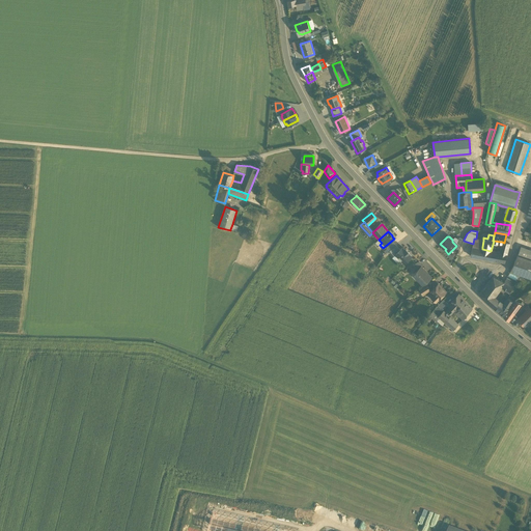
[(454,248),(459,249),(464,241),(464,240),(458,238),(458,240),(456,243),(455,245),(456,246),(454,248)]
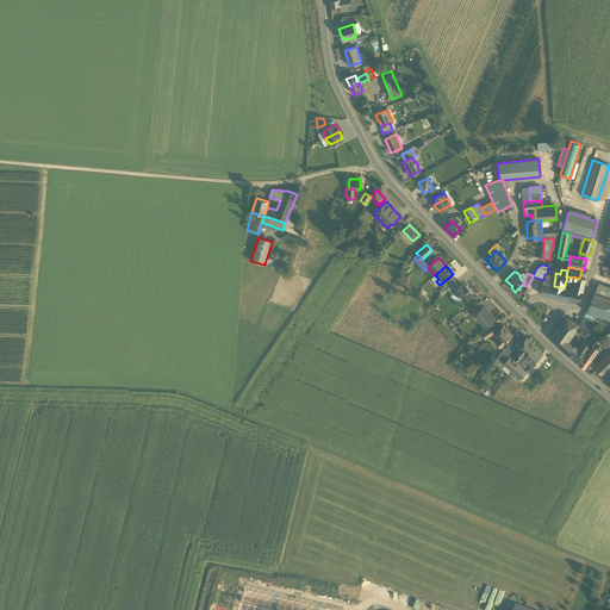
[(555,277),(547,274),(545,274),(543,280),(542,284),(554,286),(554,284),(555,277)]
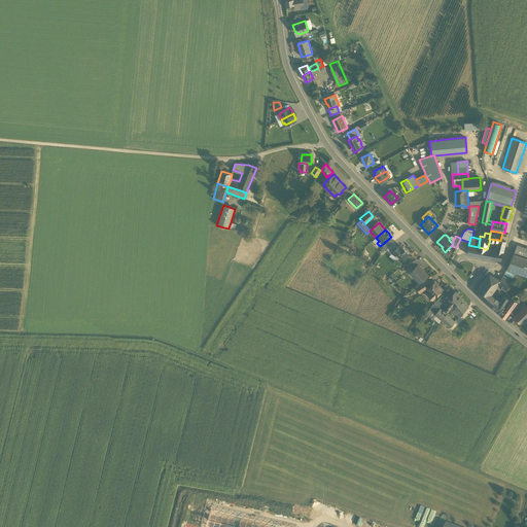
[(386,249),(391,254),(392,253),(392,252),(397,247),(393,243),(388,247),(386,249)]
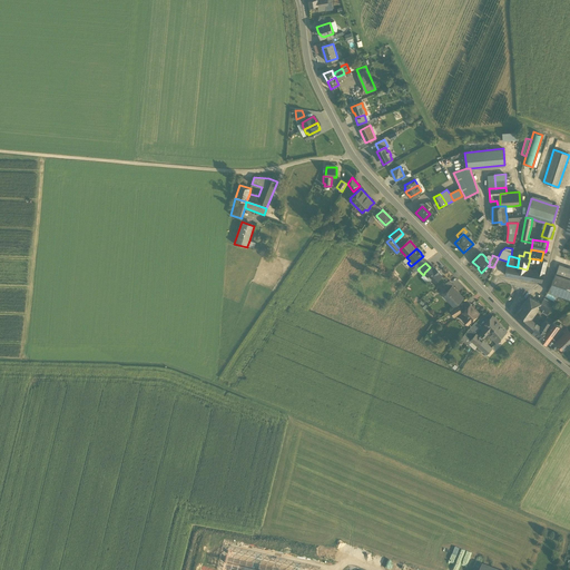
[(430,267),(424,273),(424,274),(434,283),(442,275),(439,272),(436,268),(435,268),(432,265),(430,267)]
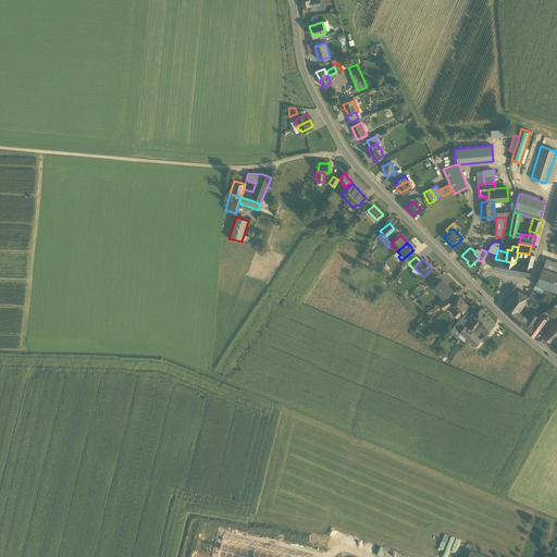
[(493,269),(509,272),(510,262),(506,261),(495,259),(493,269)]
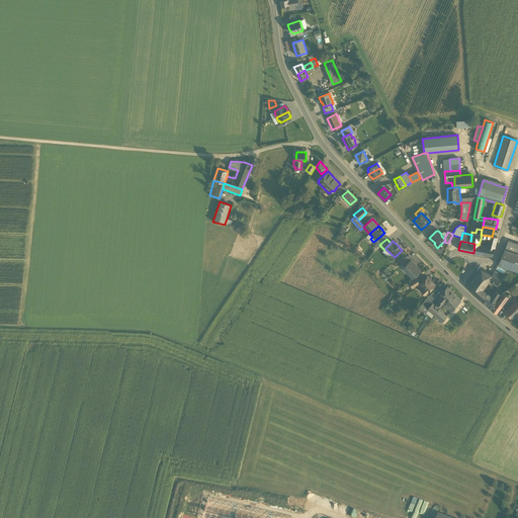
[(505,249),(498,265),(517,271),(517,244),(508,241),(505,249)]
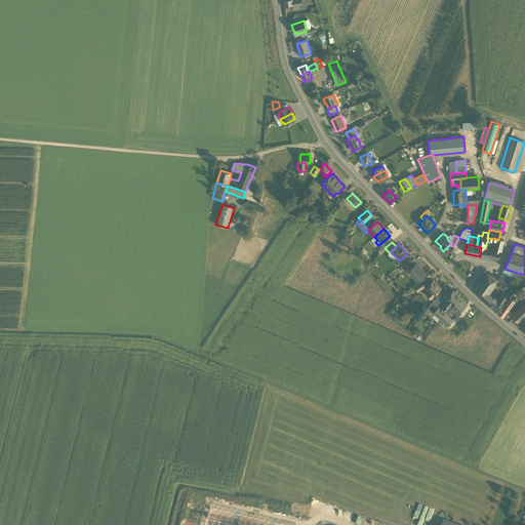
[(494,249),(485,248),(481,247),(480,256),(490,258),(498,259),(500,251),(500,250),(494,249)]
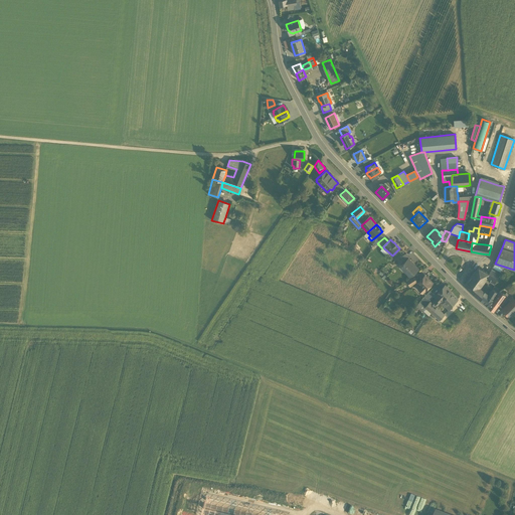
[(400,256),(405,262),(408,259),(410,258),(406,253),(400,256)]
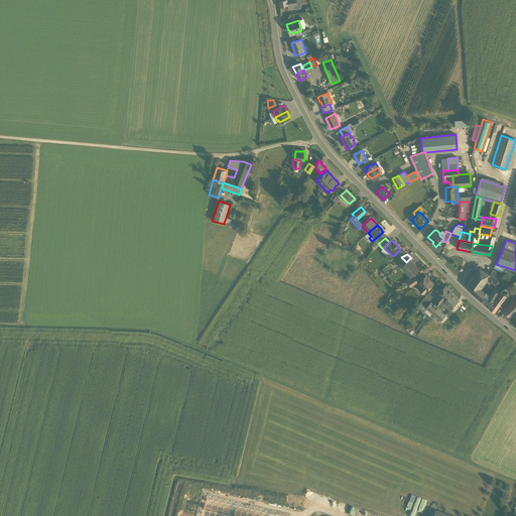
[(405,272),(409,276),(414,271),(415,272),(419,269),(409,259),(406,262),(402,266),(406,271),(405,272)]
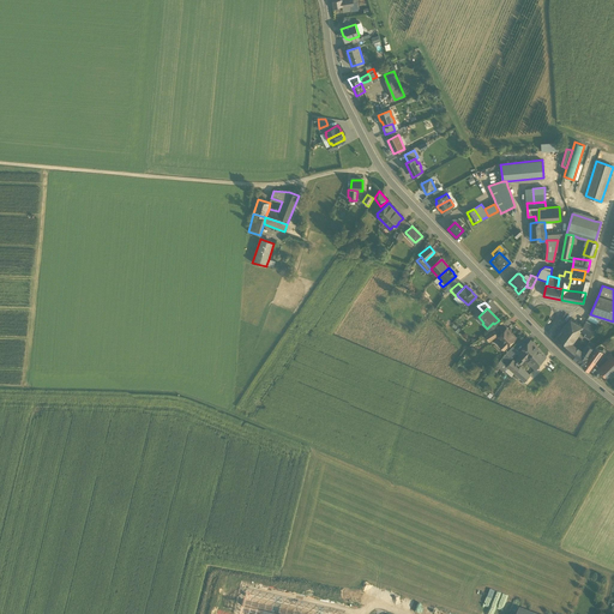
[(579,332),(583,326),(571,319),(554,342),(564,350),(567,354),(575,345),(571,343),(579,332)]
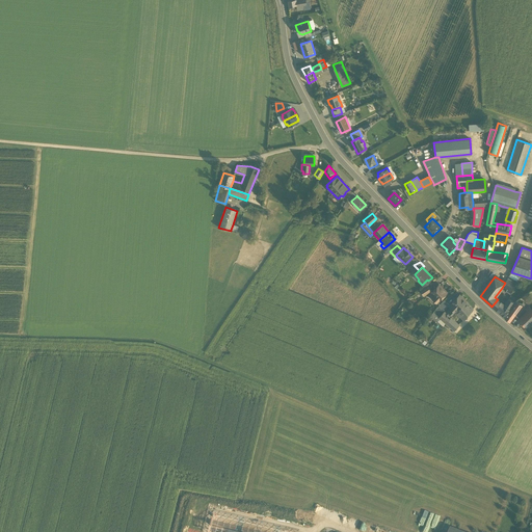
[(507,278),(505,283),(513,288),(515,284),(507,278)]
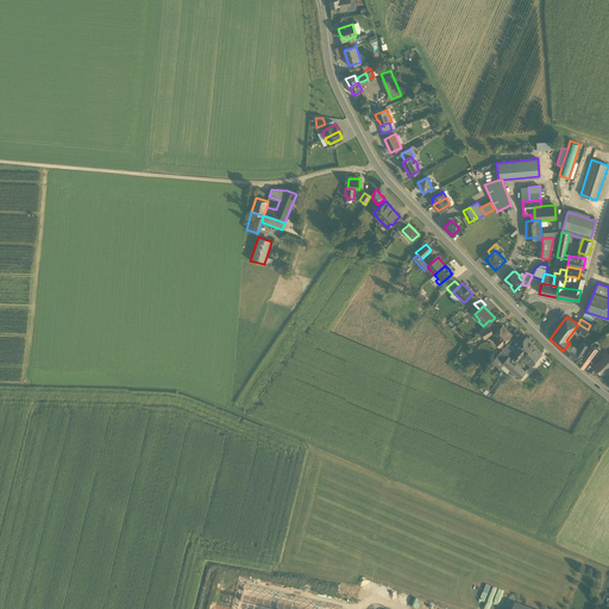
[(575,330),(585,334),(588,330),(578,324),(575,330)]
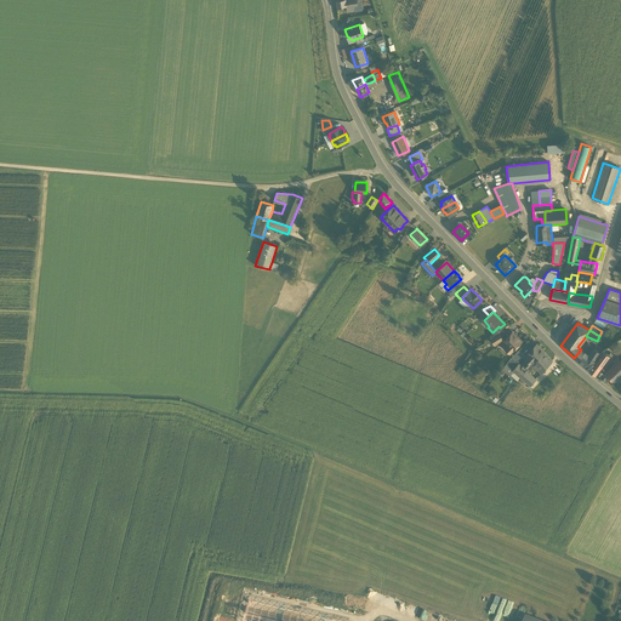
[(505,348),(510,353),(522,341),(513,332),(505,341),(508,346),(505,348)]
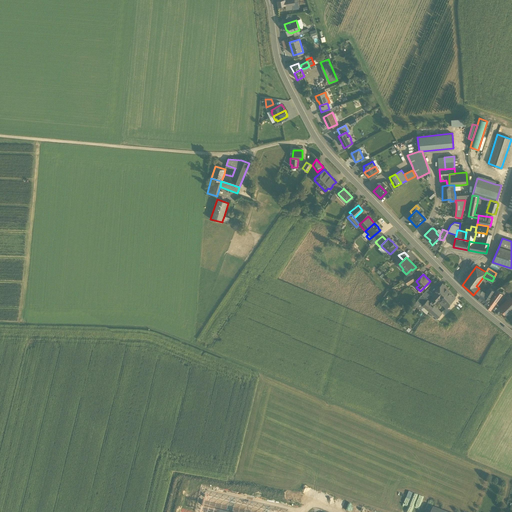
[(404,280),(408,285),(415,280),(412,275),(404,280)]
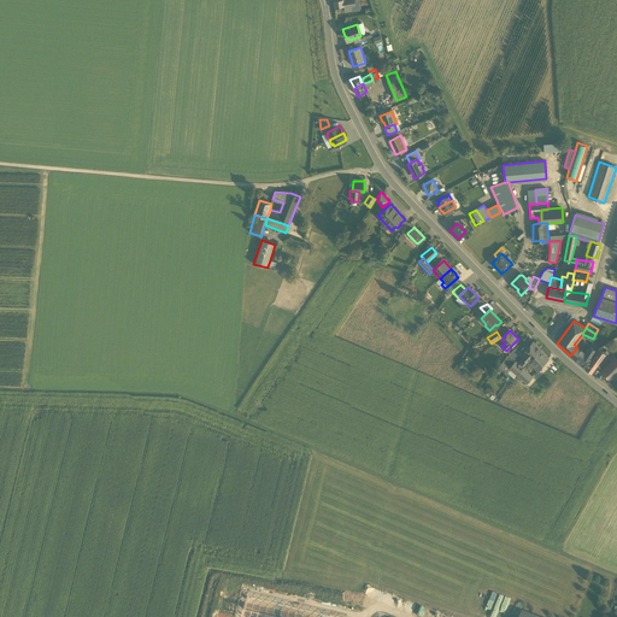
[(523,353),(530,359),(540,351),(540,350),(541,350),(534,342),(523,353)]
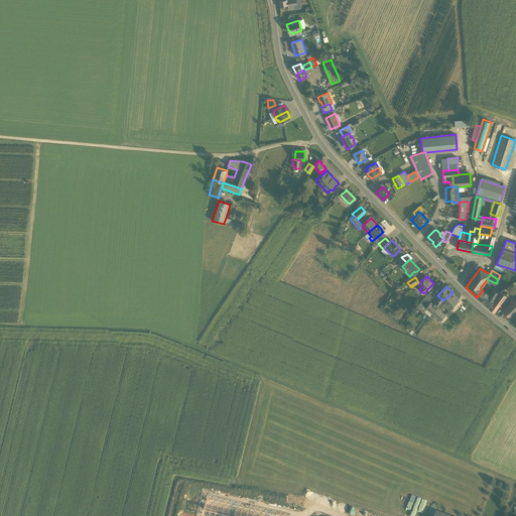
[(480,299),(489,307),(496,298),(501,291),(500,291),(499,293),(492,289),(488,294),(485,292),(480,299)]
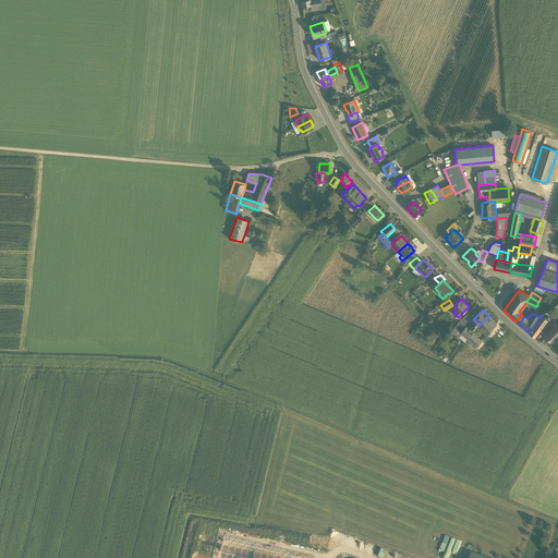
[(516,322),(519,324),(524,316),(522,314),(516,322)]
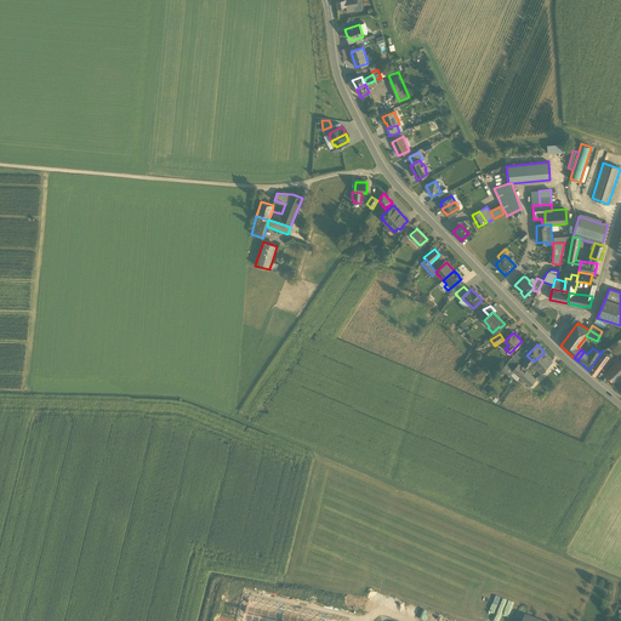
[(514,360),(517,358),(522,353),(518,351),(512,358),(514,360)]
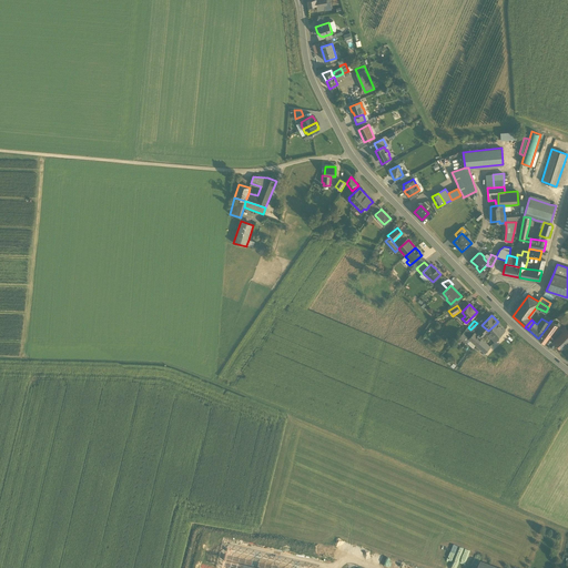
[(551,321),(546,328),(551,333),(557,325),(551,321)]
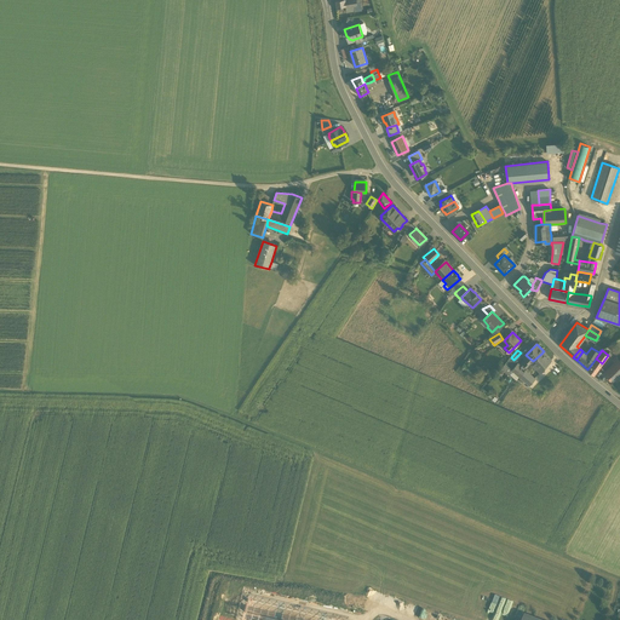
[(550,361),(543,352),(533,361),(530,363),(540,373),(545,368),(544,367),(550,361)]
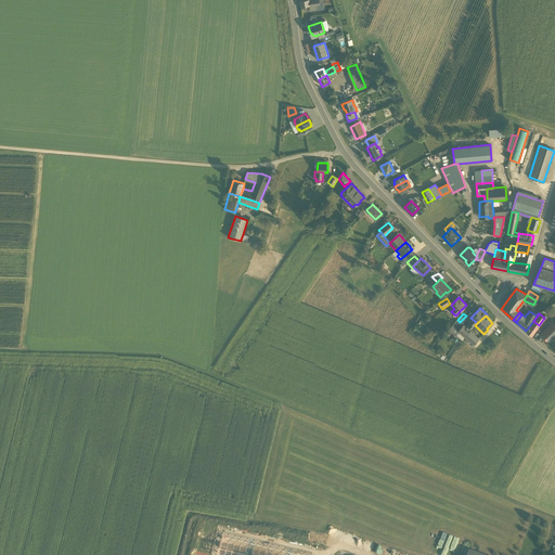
[(475,325),(477,323),(470,318),(468,320),(472,322),(466,327),(470,331),(475,325)]
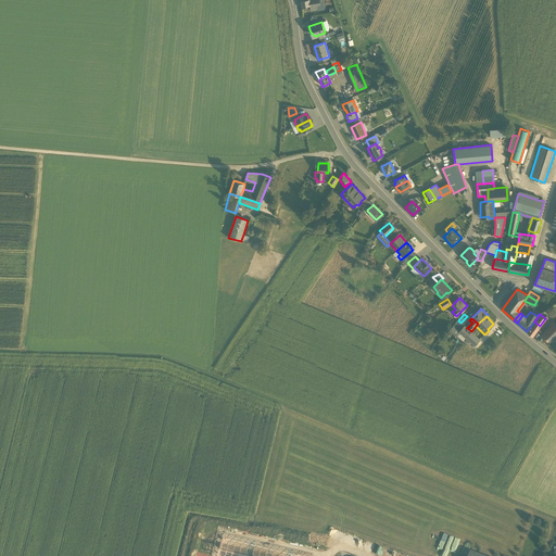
[(550,342),(555,335),(555,324),(555,323),(552,320),(550,323),(552,326),(542,336),(550,342)]
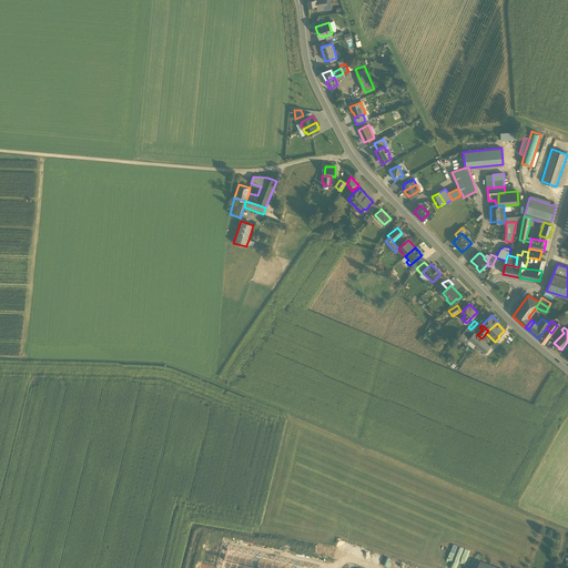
[(544,343),(551,333),(546,328),(538,338),(544,343)]
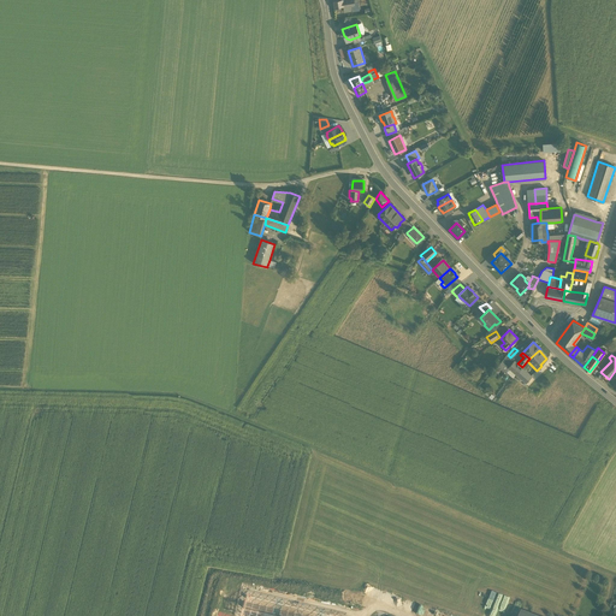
[(499,365),(507,372),(510,368),(508,367),(504,363),(502,361),(499,365)]
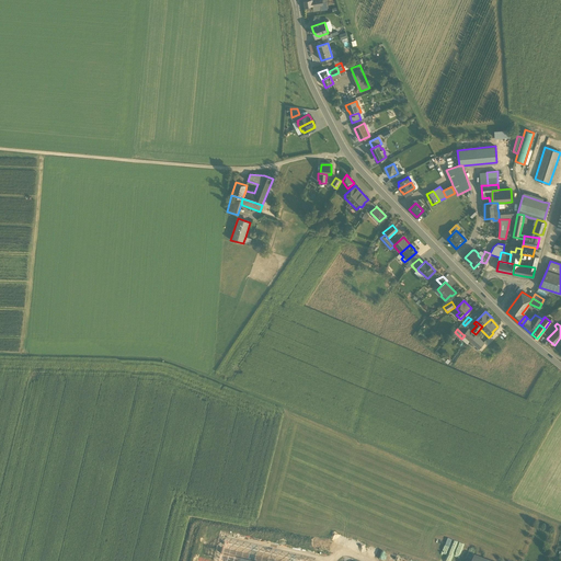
[(471,331),(468,329),(462,334),(465,335),(470,341),(476,334),(471,331)]
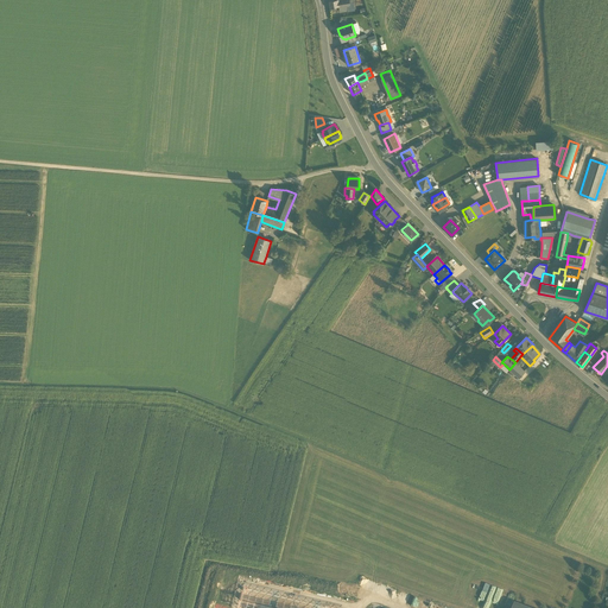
[(510,369),(519,378),(525,371),(515,362),(510,369)]
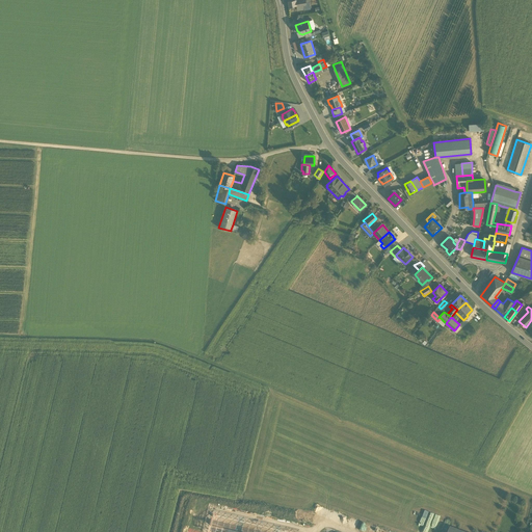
[(331,519),(341,522),(343,515),(334,512),(331,519)]
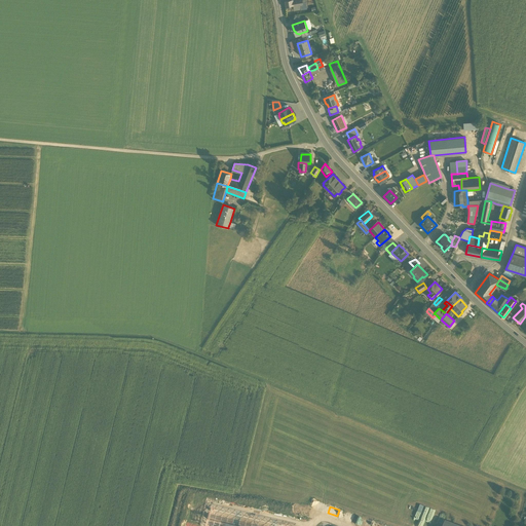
[(207,525),(283,525),(212,509),(207,525)]
